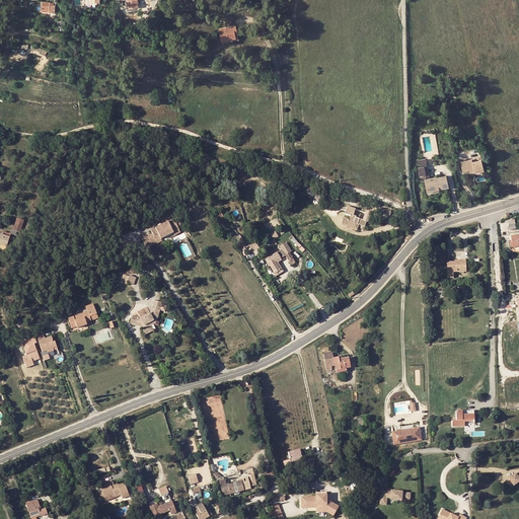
[(125,0),(127,8),(139,7),(137,0),(125,0)]
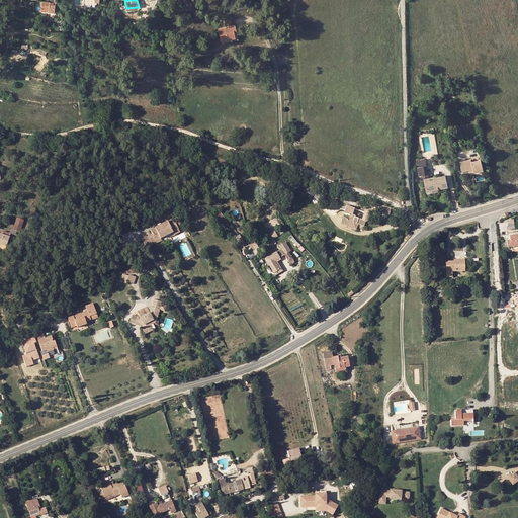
[(49,12),(55,12),(55,3),(41,2),(40,9),(49,9),(49,12)]
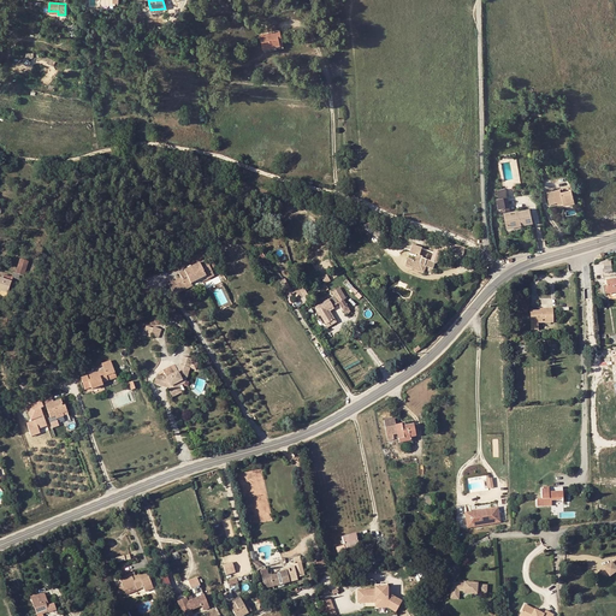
[(278,36),(280,35),(279,30),(260,35),(262,48),(270,47),(279,45),(278,40),(278,36)]
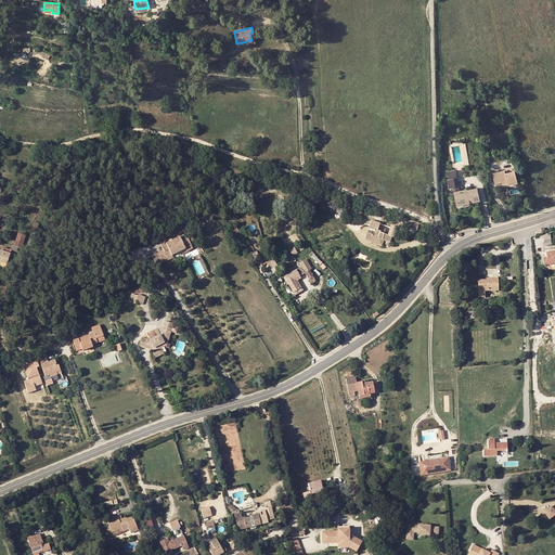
[(456,178),(455,170),(448,171),(450,179),(448,179),(449,188),(455,186),(454,178),(456,178)]
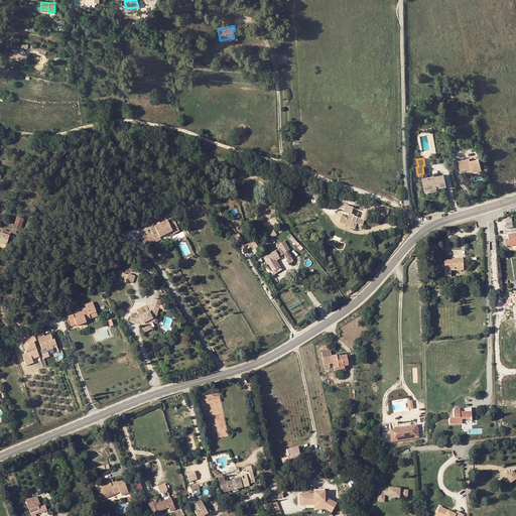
[(472,168),(472,170),(473,172),(481,170),(479,159),(470,161),(470,158),(459,161),(461,170),(467,169),(472,168)]
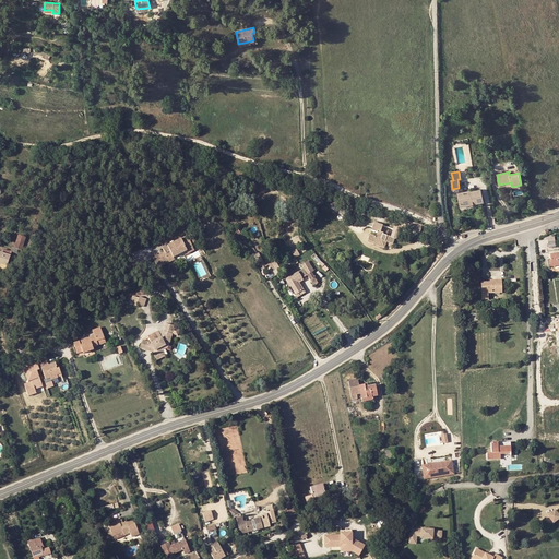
[(472,200),(473,205),(474,204),(484,202),(480,190),(471,192),(471,193),(470,194),(468,191),(463,192),(460,193),(458,193),(460,205),(470,203),(470,201),(472,200)]
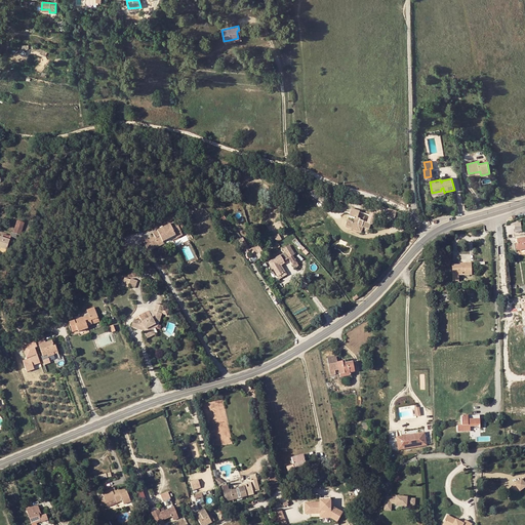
[(364,216),(358,214),(359,212),(352,209),(349,216),(354,218),(353,223),(348,220),(347,226),(351,228),(352,226),(357,228),(358,226),(361,227),(369,229),(370,224),(372,225),(375,214),(377,215),(378,213),(394,217),(396,211),(377,206),(375,212),(371,210),(369,215),(367,223),(363,221),(364,216)]
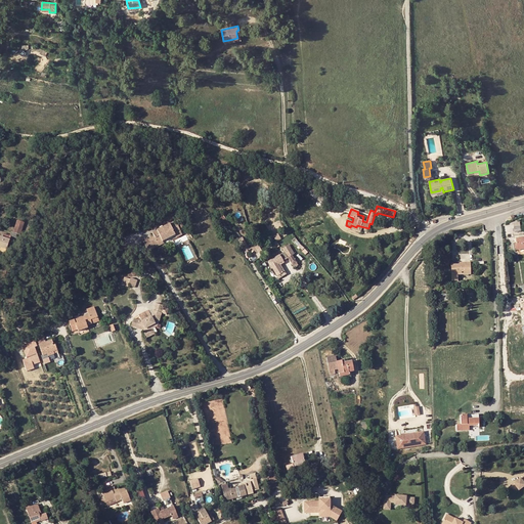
[(175,235),(181,232),(175,222),(154,233),(156,237),(153,238),(154,241),(150,243),(155,250),(160,247),(159,244),(163,241),(164,243),(175,235)]
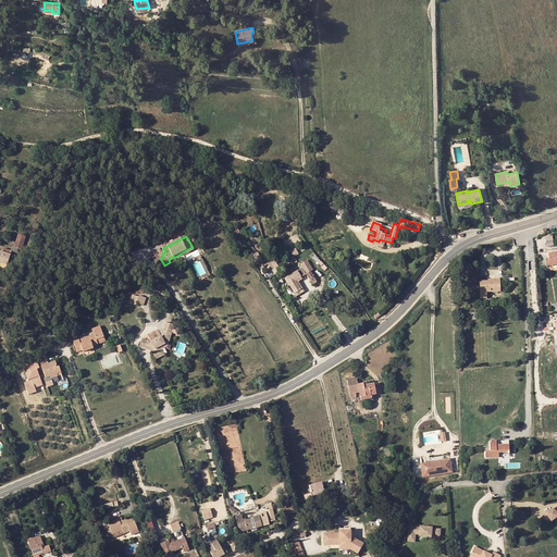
[(0,262),(7,264),(12,251),(3,248),(2,252),(0,250),(0,262)]
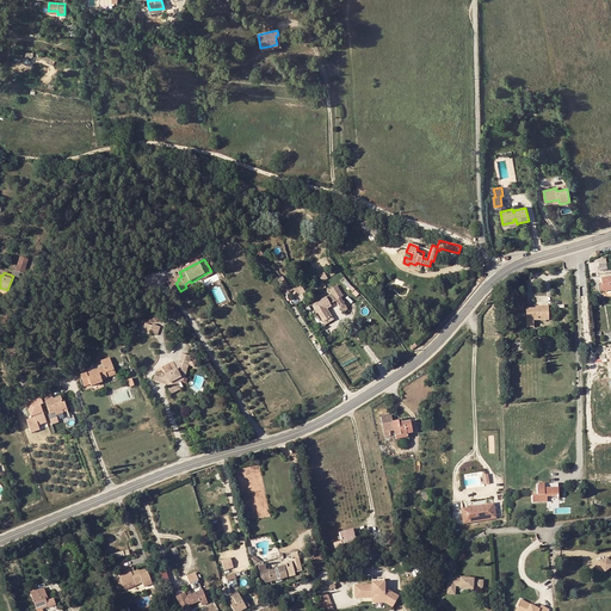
[(170,283),(176,294),(180,291),(176,283),(179,281),(178,278),(170,283)]
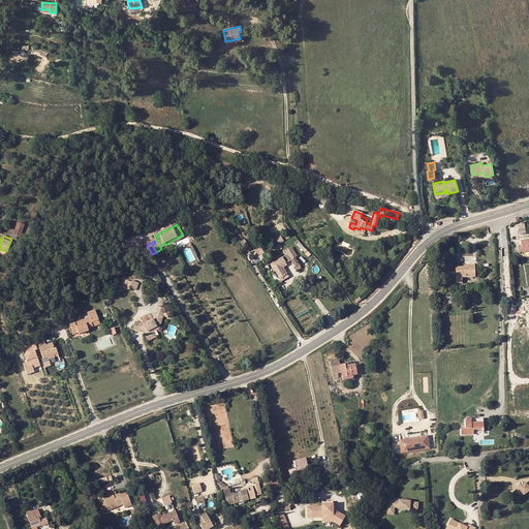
[(257,257),(263,253),(259,247),(253,250),(257,257)]
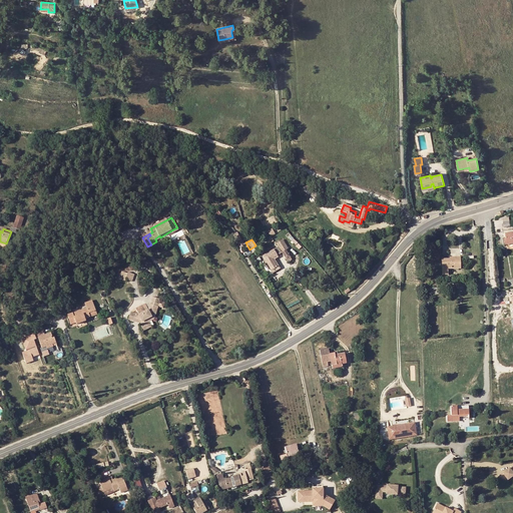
[(286,249),(288,248),(283,239),(282,240),(277,243),(279,246),(282,251),(287,260),(290,258),(286,249)]
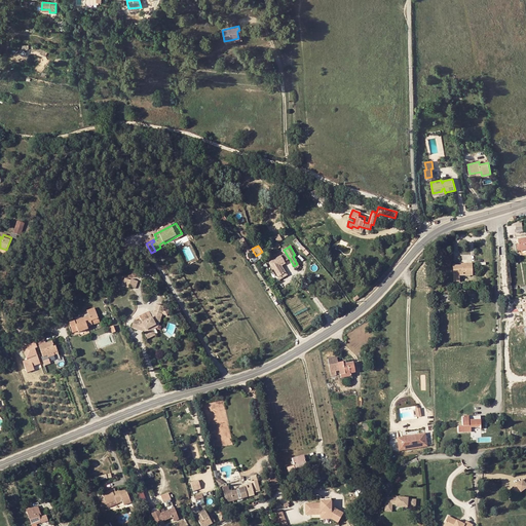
[(289,258),(286,253),(280,256),(284,262),(289,258)]
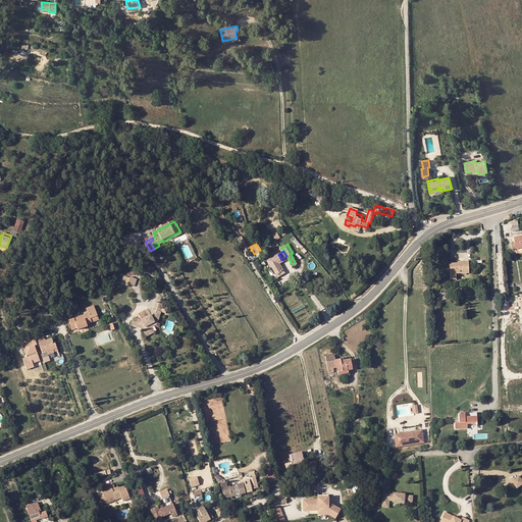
[(278,254),(267,260),(276,275),(281,272),(276,263),(281,260),(278,254)]
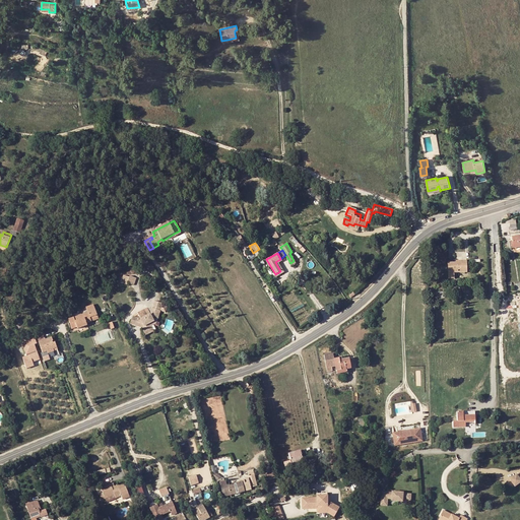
[(280,271),(275,274),(276,276),(284,272),(278,263),(281,261),(280,259),(275,262),(280,271)]
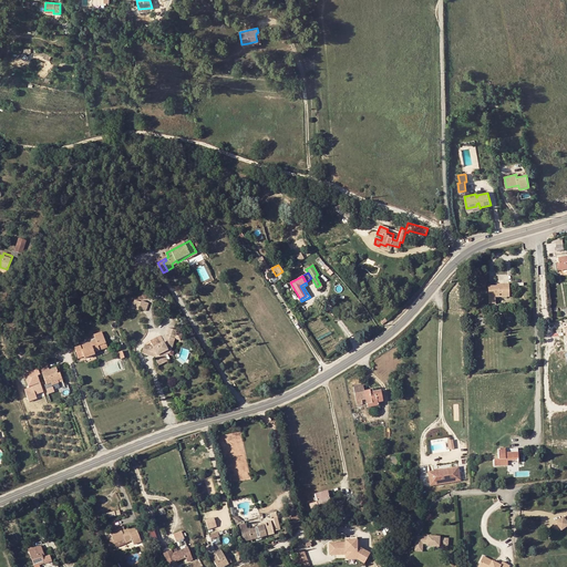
[(495,286),(488,287),(488,298),(488,303),(495,303),(494,297),(508,297),(508,285),(497,285),(497,287),(495,286)]
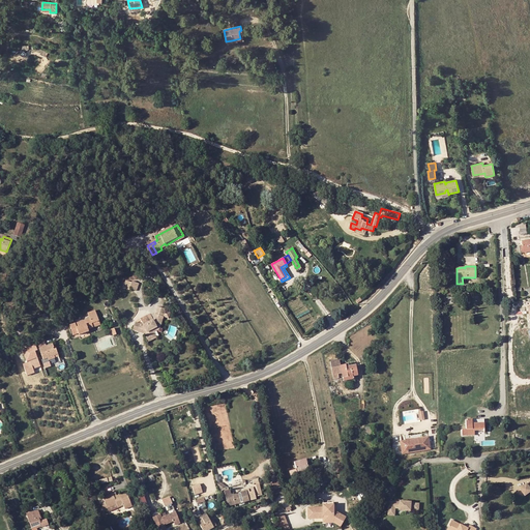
[(140,278),(134,275),(131,282),(138,284),(140,278)]
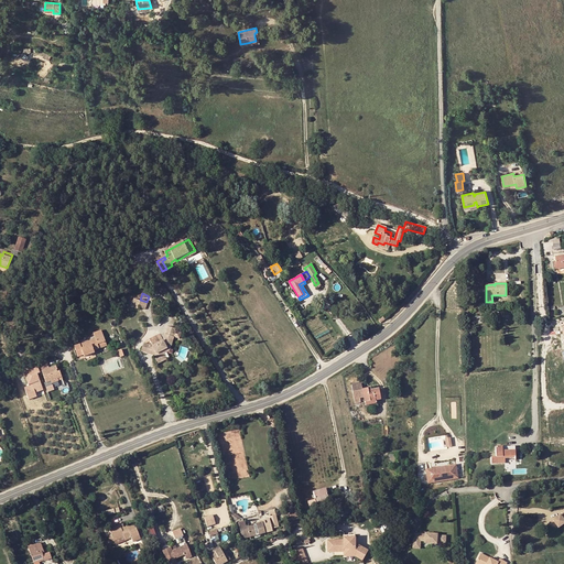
[(147,302),(140,300),(138,306),(144,310),(148,303),(147,302)]
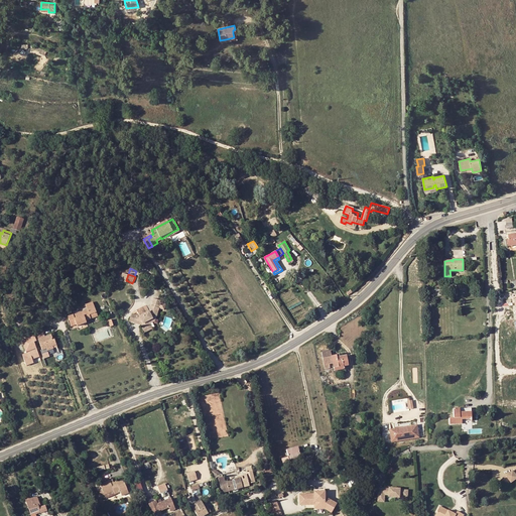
[(77,326),(87,323),(86,320),(91,319),(90,314),(96,312),(93,304),(89,305),(86,306),(87,310),(68,316),(72,327),(77,325),(77,326)]
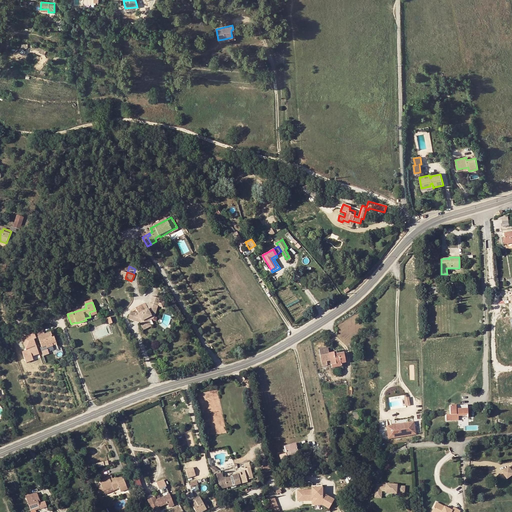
[(138,319),(140,323),(143,330),(149,327),(145,320),(151,316),(150,312),(151,311),(152,311),(156,312),(158,306),(150,303),(148,309),(138,314),(131,311),(128,319),(133,321),(134,318),(138,319)]
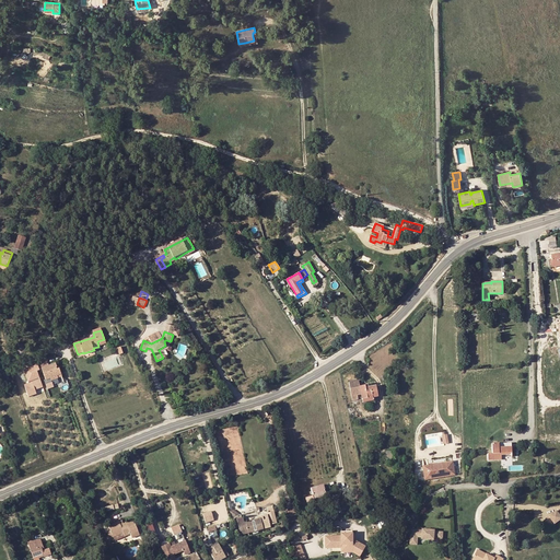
[(159,350),(163,358),(165,357),(163,351),(168,348),(171,341),(166,340),(165,340),(168,341),(166,348),(165,346),(159,350)]
